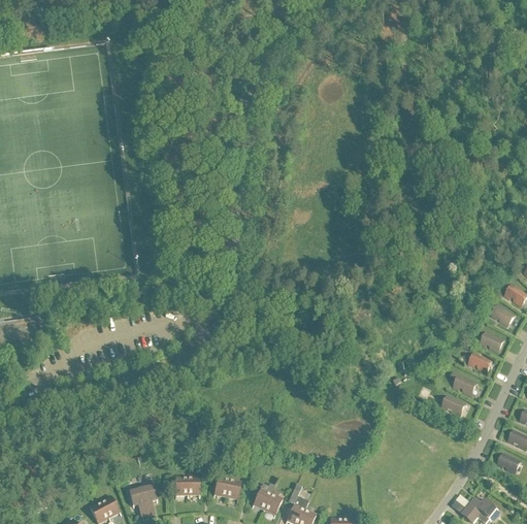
[(526,293),(511,284),(503,294),(521,305),(526,295),(526,293)]
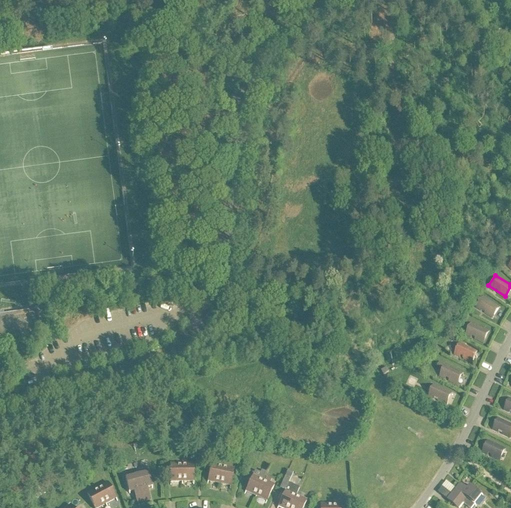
[(492,316),(499,305),(482,294),(475,305),(492,316)]
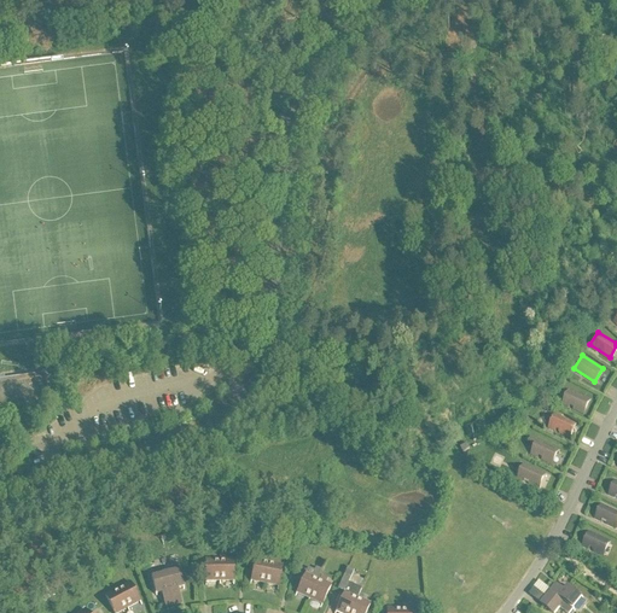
[(0,404),(47,398),(46,384),(45,384),(45,379),(44,369),(0,375),(0,404)]
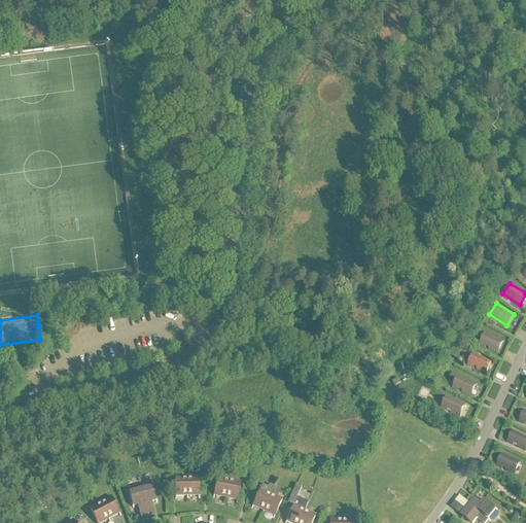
[(484,330),(479,342),(496,351),(502,339),(484,330)]
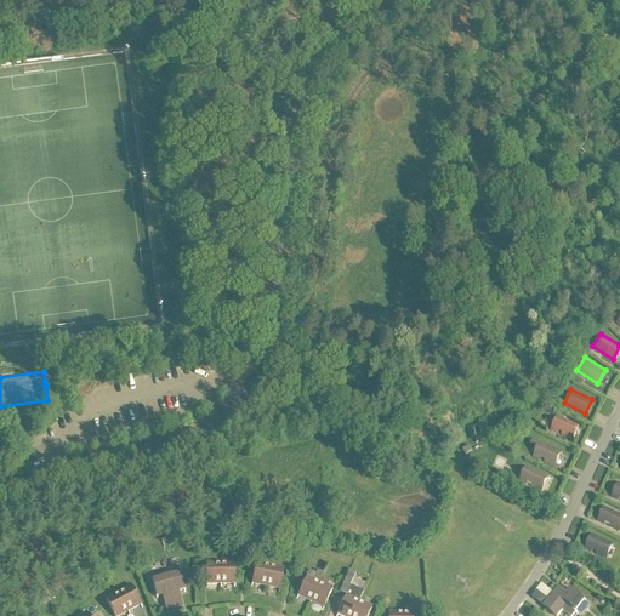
[(557,412),(550,427),(572,437),(578,423),(557,412)]
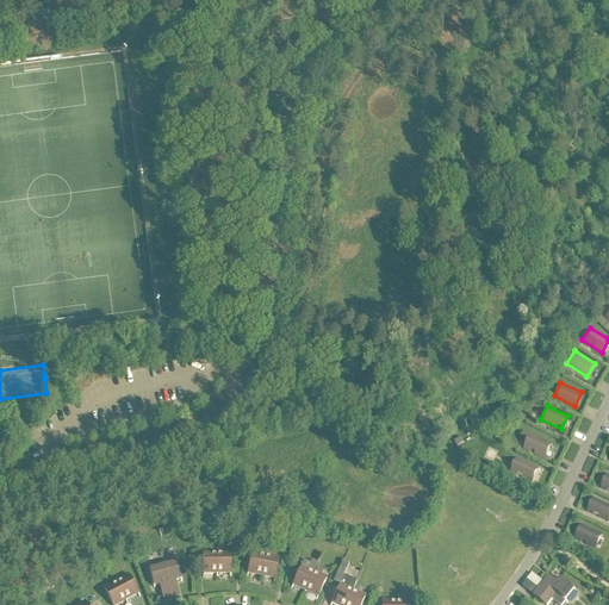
[(523,429),(521,434),(527,437),(523,446),(544,455),(551,442),(529,432),(523,429)]
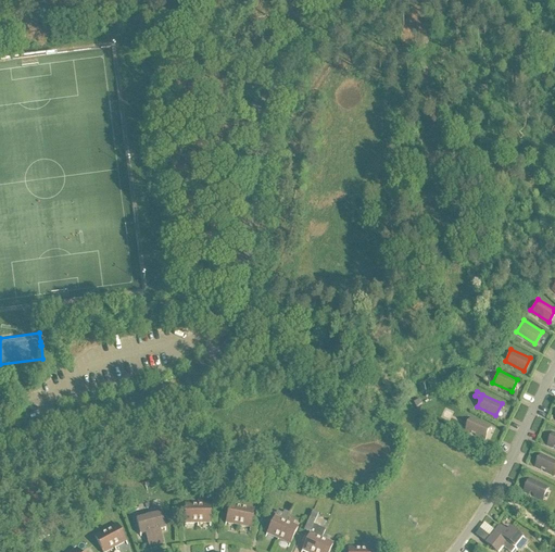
[(470,415),(465,428),(483,437),(490,425),(470,415)]
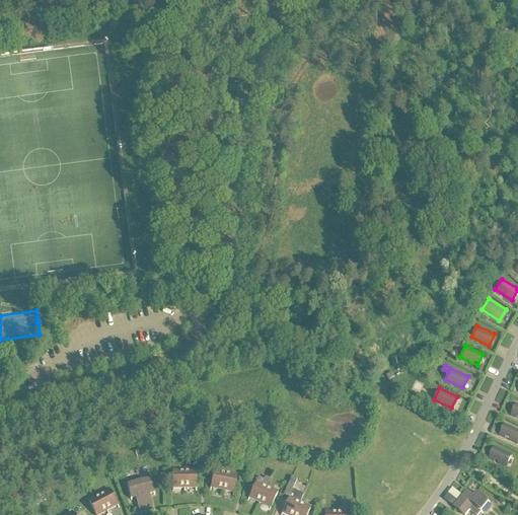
[(517,428),(504,422),(499,433),(517,441),(517,438),(517,428)]
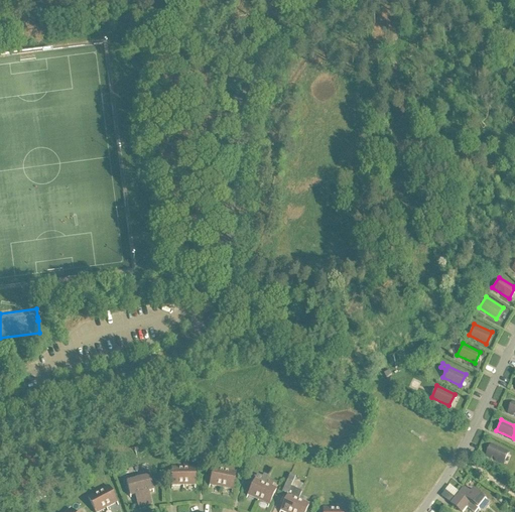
[(491,441),(485,454),(503,462),(508,451),(491,441)]
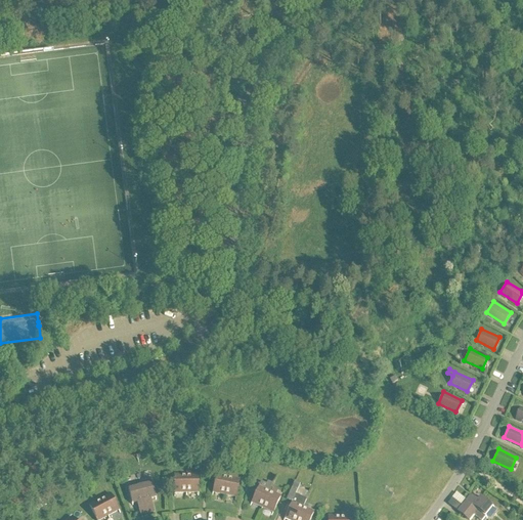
[(184,472),(173,473),(173,490),(185,490),(184,472)]
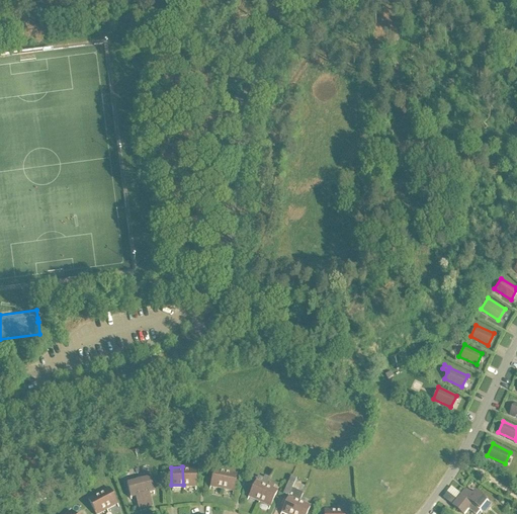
[(182,466),(183,485),(194,485),(194,466),(182,466)]
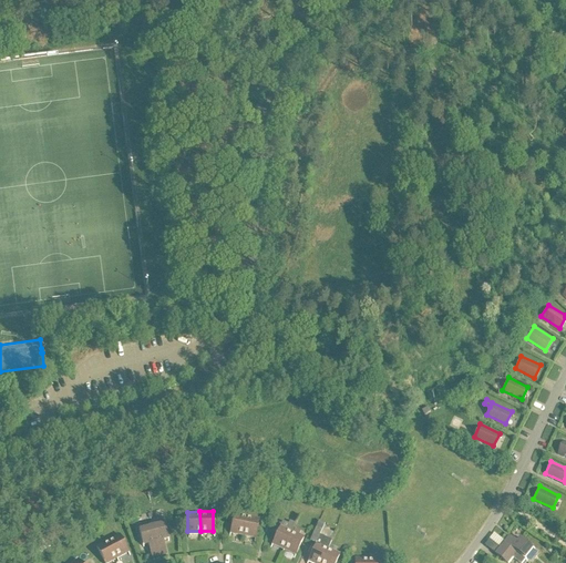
[(233,511),(228,531),(254,535),(258,517),(233,511)]
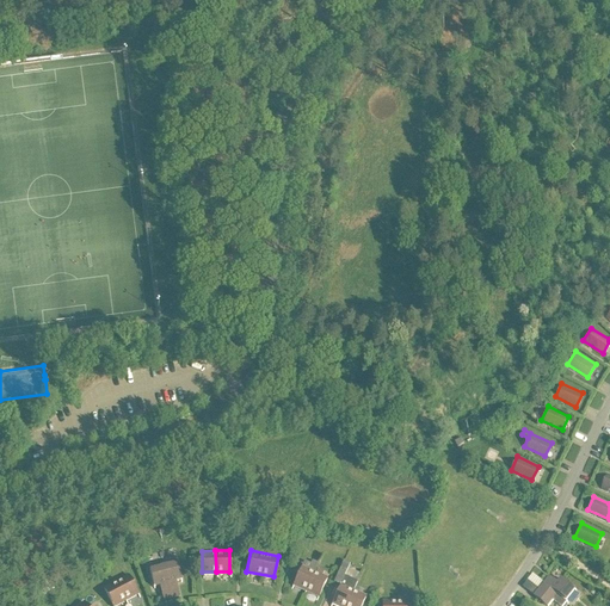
[(174,577),(179,575),(174,557),(168,558),(170,562),(148,567),(153,583),(159,582),(162,597),(178,593),(174,577)]
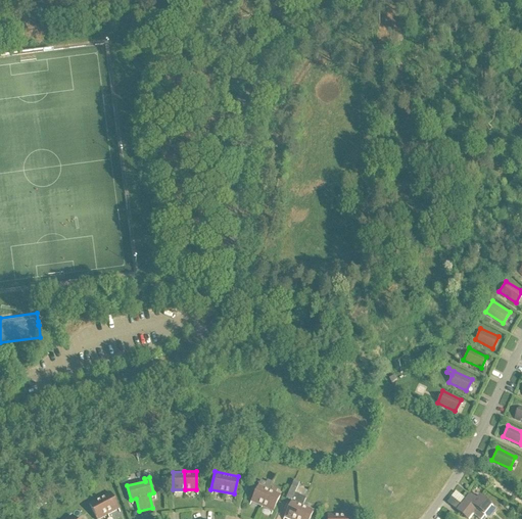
[(261,505),(268,488),(268,487),(270,482),(261,478),(258,483),(257,483),(249,500),(261,505)]
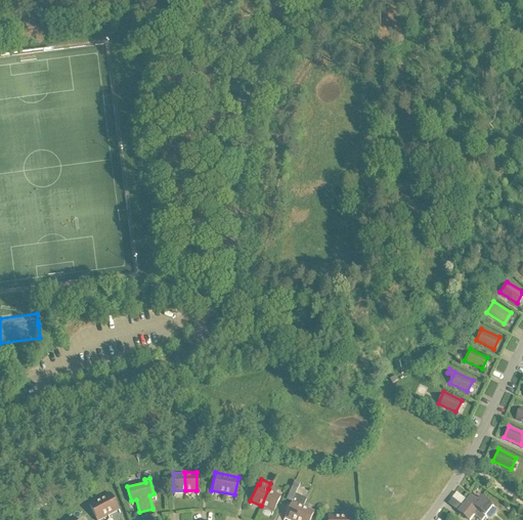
[(448,500),(456,507),(466,495),(458,488),(448,500)]
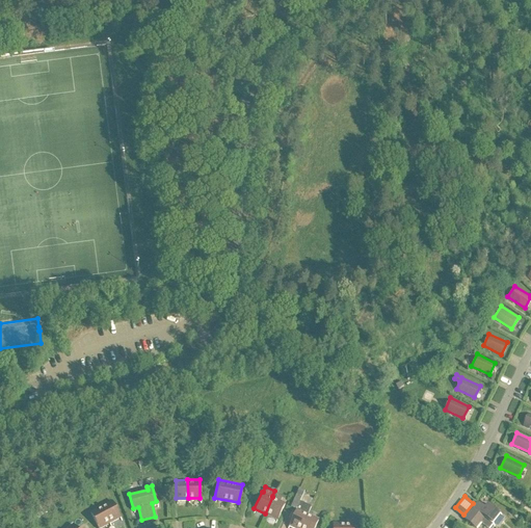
[(272,497),(265,513),(275,519),(284,502),(272,497)]
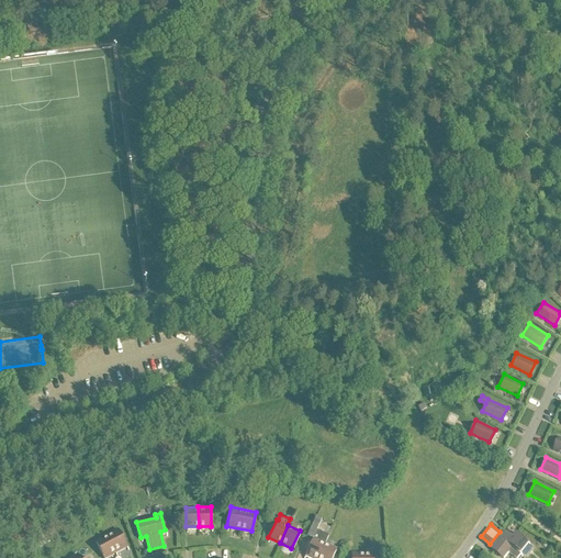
[(116,527),(94,539),(103,557),(126,545),(116,527)]
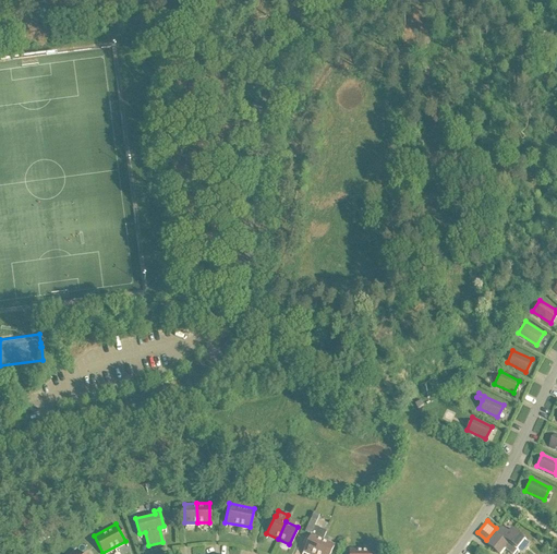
[(311,553),(313,553),(322,538),(325,530),(313,525),(302,550),(311,553)]
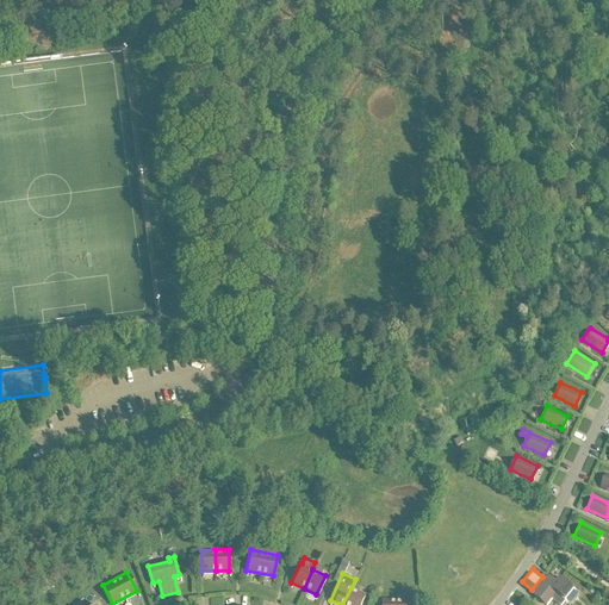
[(555,580),(546,573),(532,592),(545,603),(550,596),(560,604),(566,599),(563,597),(572,586),(559,575),(555,580)]
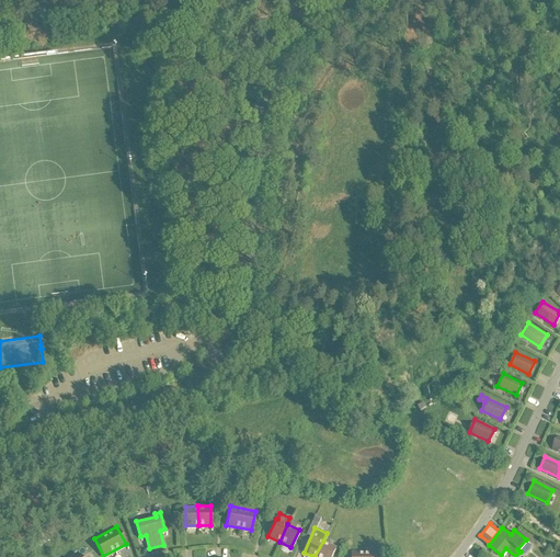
[(323,541),(315,556),(329,556),(334,546),(323,541)]
